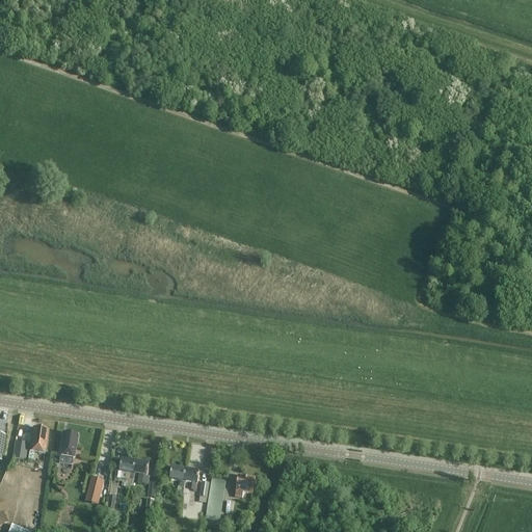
[(48,431),(33,429),(29,452),(45,455),(48,431)]
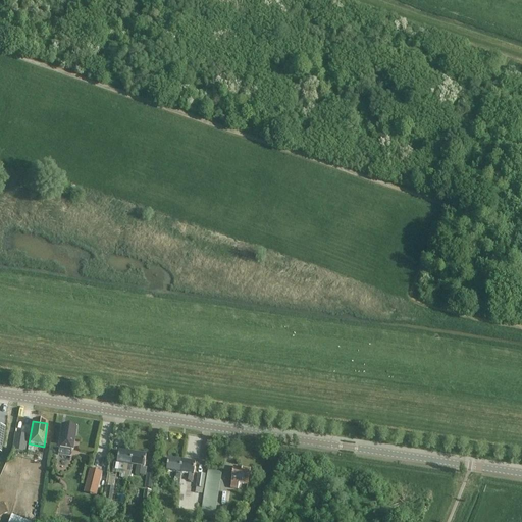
[(73,451),(76,427),(61,425),(58,449),(59,449),(58,456),(70,457),(71,451),(73,451)]
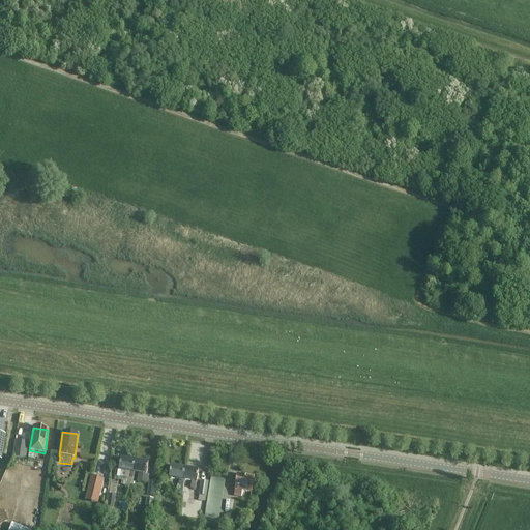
[(28,443),(16,441),(12,458),(26,460),(28,443)]
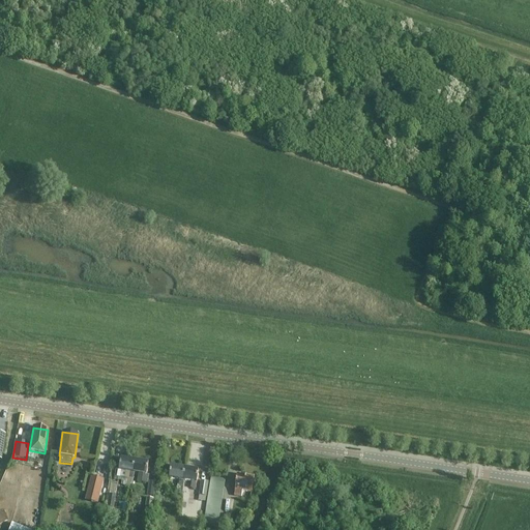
[(133,489),(135,473),(134,473),(134,470),(136,461),(121,459),(120,471),(129,472),(128,478),(127,478),(126,488),(133,489)]
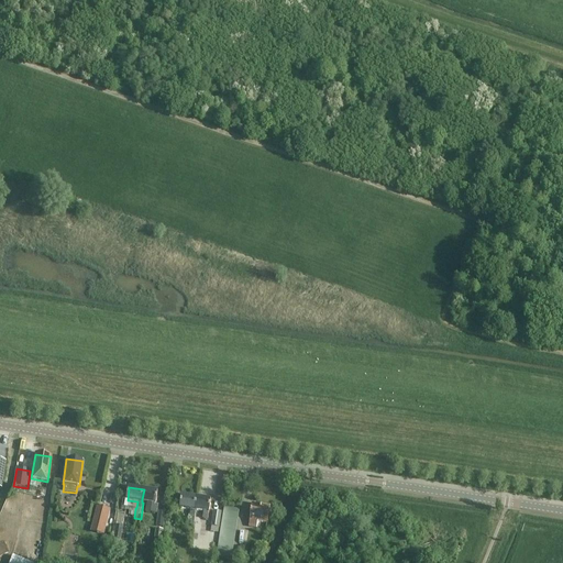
[(156,505),(158,492),(144,489),(142,499),(142,503),(143,503),(147,504),(146,514),(157,515),(158,505),(156,505)]
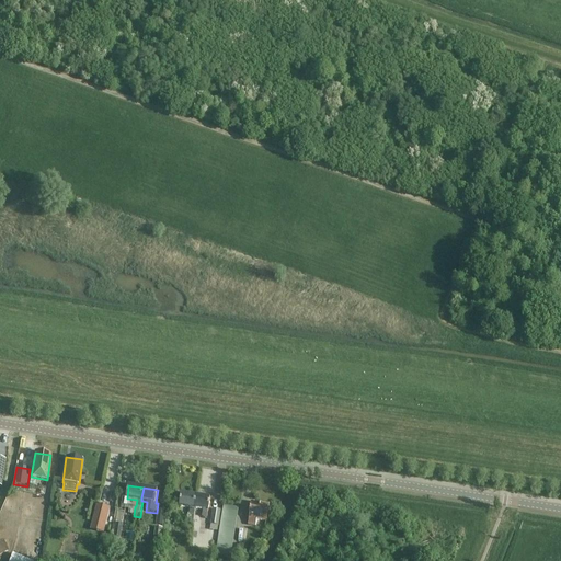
[(194,508),(196,496),(182,494),(180,506),(191,508),(190,515),(195,515),(196,510),(194,508)]
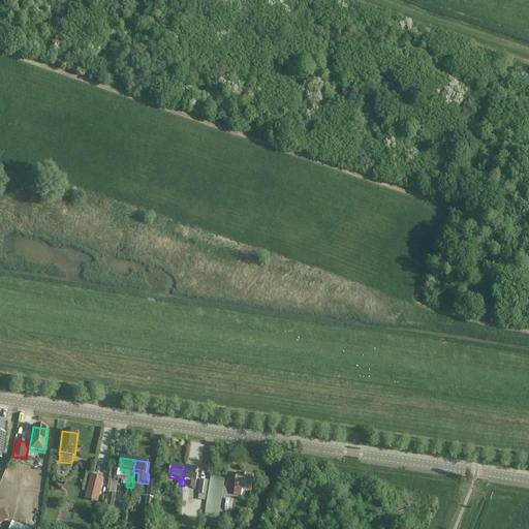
[(196,481),(198,470),(185,468),(183,479),(185,480),(191,481),(191,488),(195,488),(196,481)]
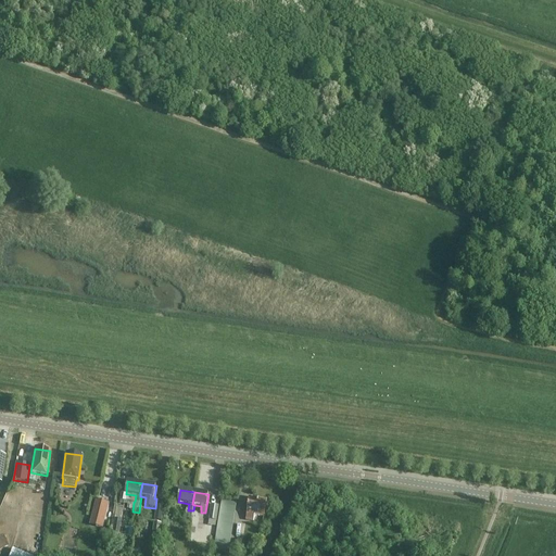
[(255,516),(265,517),(267,501),(250,498),(247,520),(254,521),(255,516)]
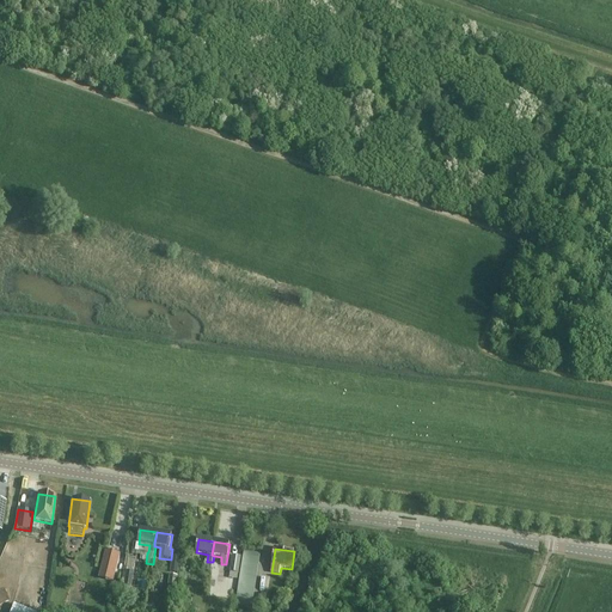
[(98,579),(114,582),(121,555),(105,551),(98,579)]
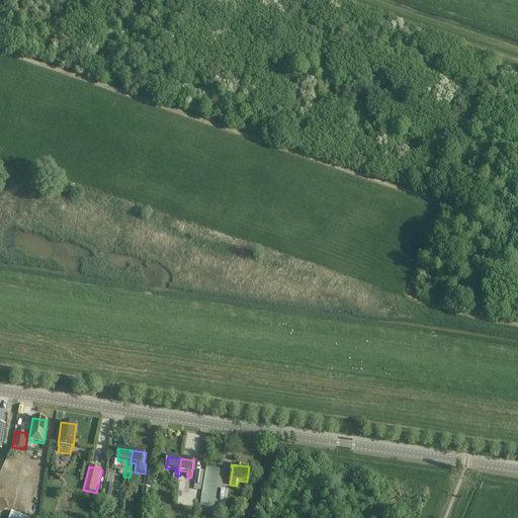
[(211,514),(213,515),(221,469),(206,466),(200,506),(212,508),(211,514)]
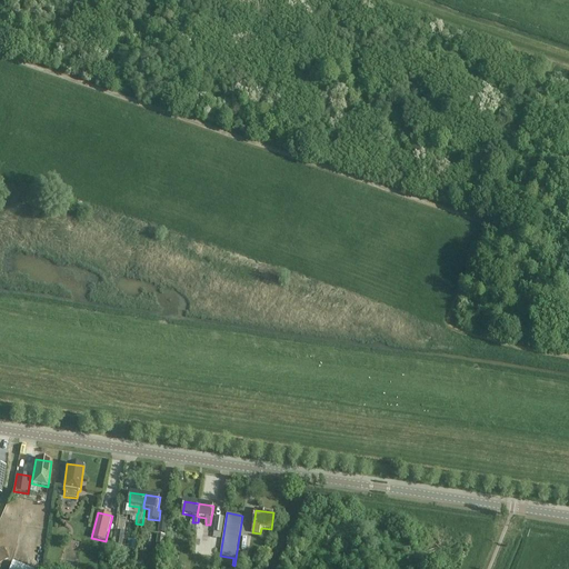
[(159,532),(166,533),(168,518),(161,517),(159,532)]
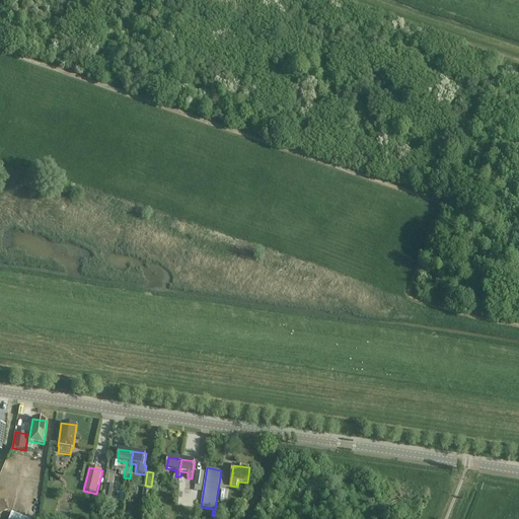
[(205,472),(197,471),(195,486),(203,487),(205,472)]
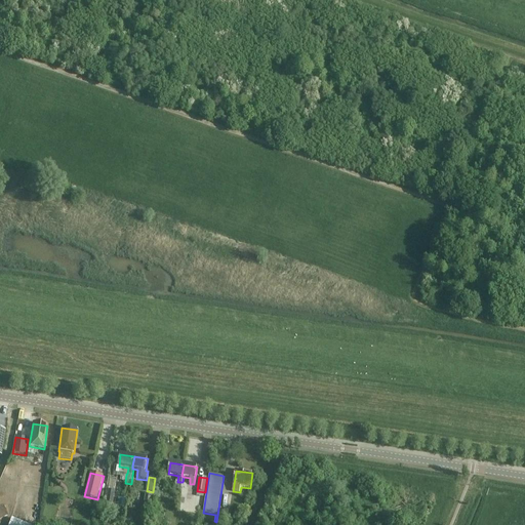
[(108,490),(107,502),(113,503),(115,491),(108,490)]
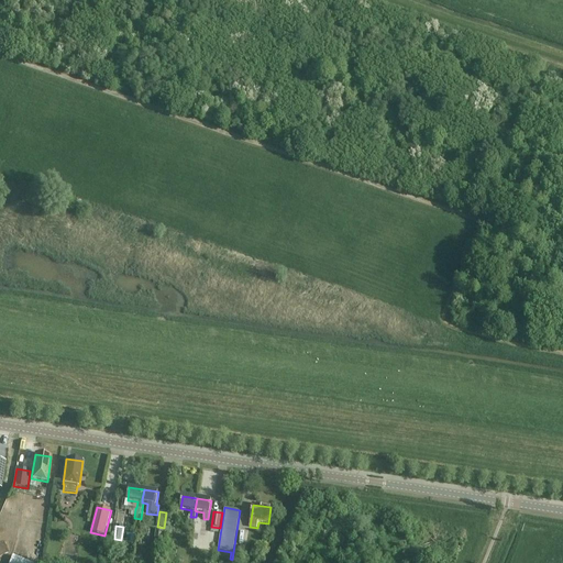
[(154,543),(162,544),(164,531),(156,530),(154,543)]
